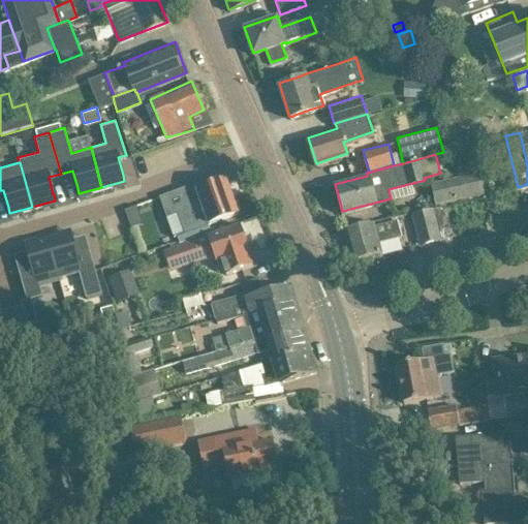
[(478,173),(432,183),(435,202),(482,191),(478,173)]
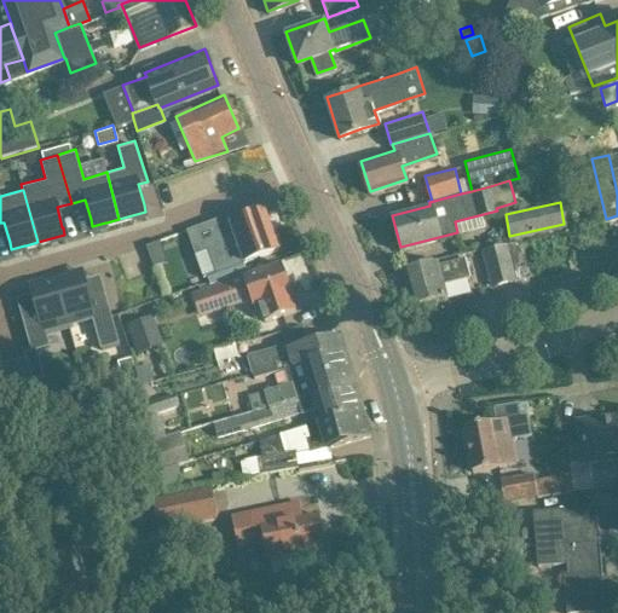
[(230,220),(231,223),(244,259),(255,255),(278,247),(264,209),(230,220)]
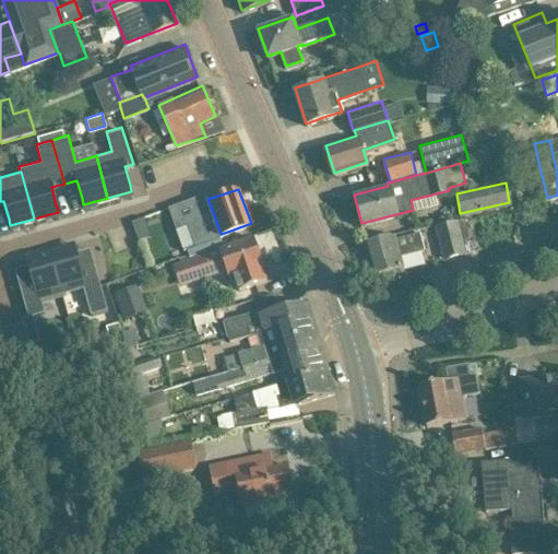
[(459,220),(436,226),(443,256),(466,249),(459,220)]
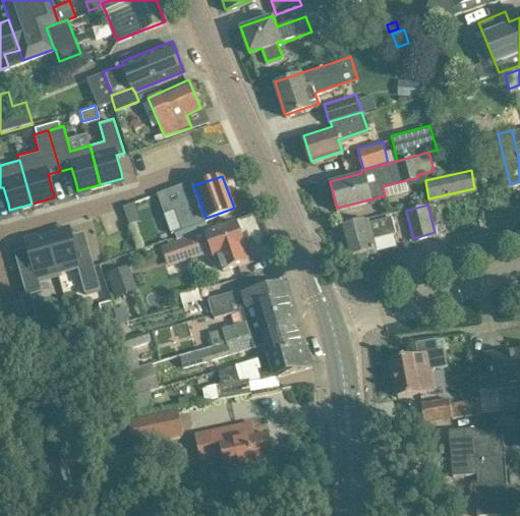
[(395,231),(391,215),(368,221),(367,217),(338,225),(346,255),(376,247),(372,237),(395,231)]
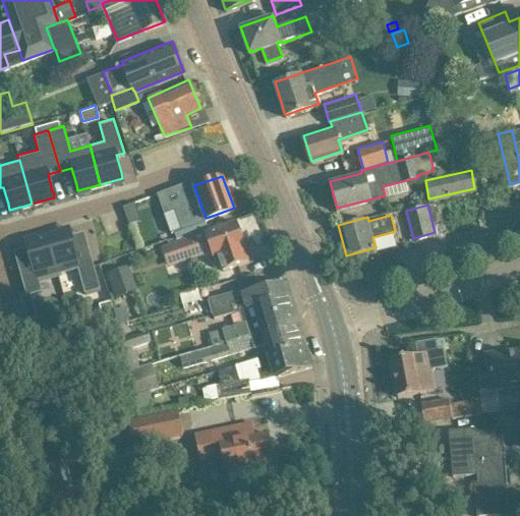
[(245,245),(236,219),(180,239),(186,258),(210,249),(213,256),(218,255),(222,269),(248,259),(243,246),(245,245)]
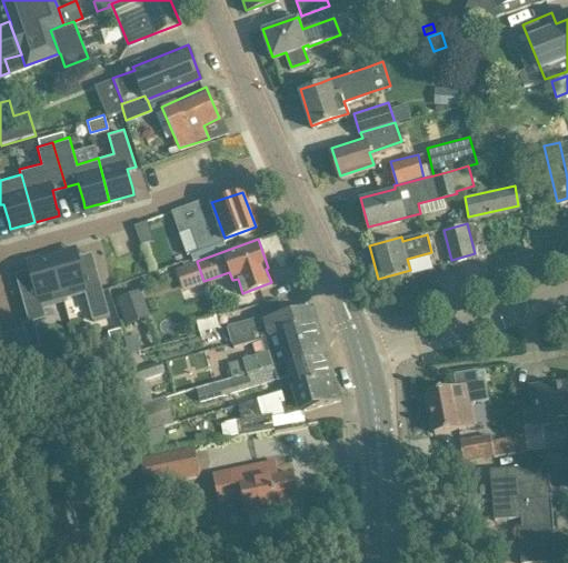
[(62,251),(51,254),(63,297),(85,291),(92,318),(109,313),(97,268),(82,272),(77,254),(76,248),(63,251),(62,251)]
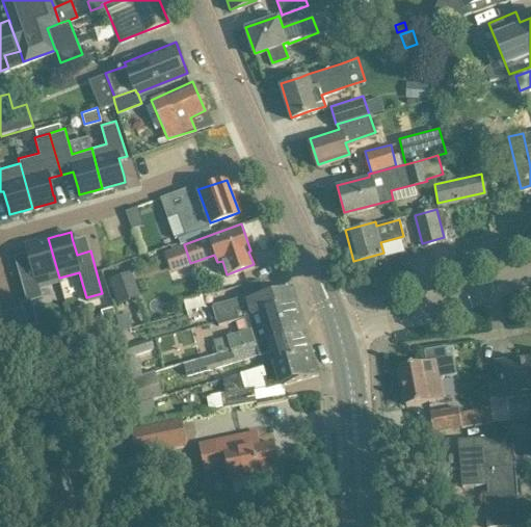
[(31,267),(19,271),(26,299),(31,298),(43,295),(38,284),(59,278),(48,238),(36,241),(25,244),(26,251),(27,251),(31,267)]
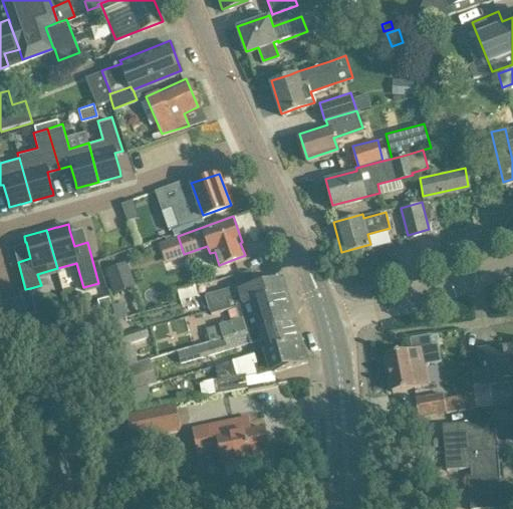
[(135,283),(125,259),(104,267),(113,291),(135,283)]
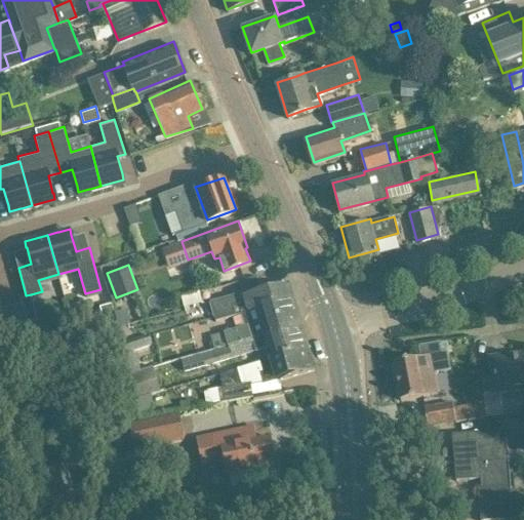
[(249,277),(239,279),(241,287),(251,284),(249,277)]
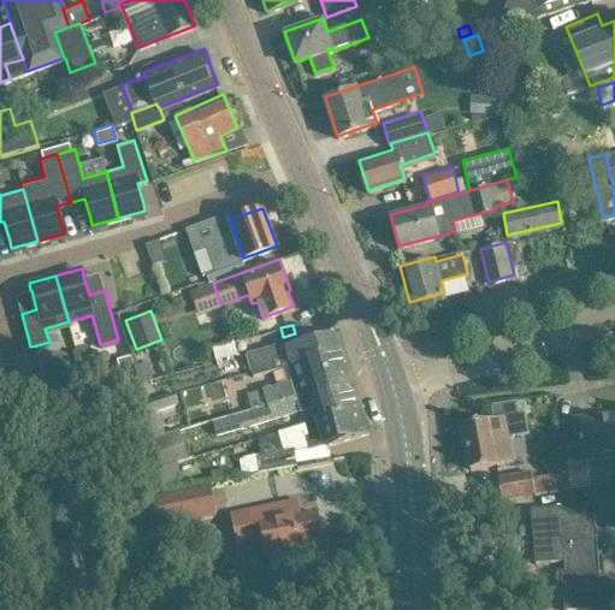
[(277,342),(247,350),(252,369),(253,374),(283,366),(343,348),(342,345),(337,330),(314,337),(287,344),(288,345),(278,348),(277,342)]
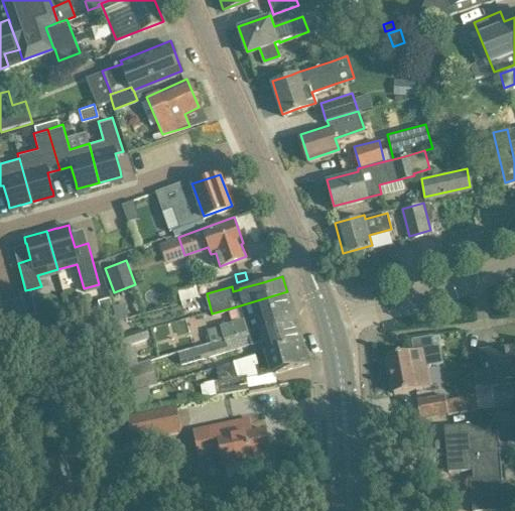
[(195,284),(177,288),(179,299),(198,295),(195,284)]
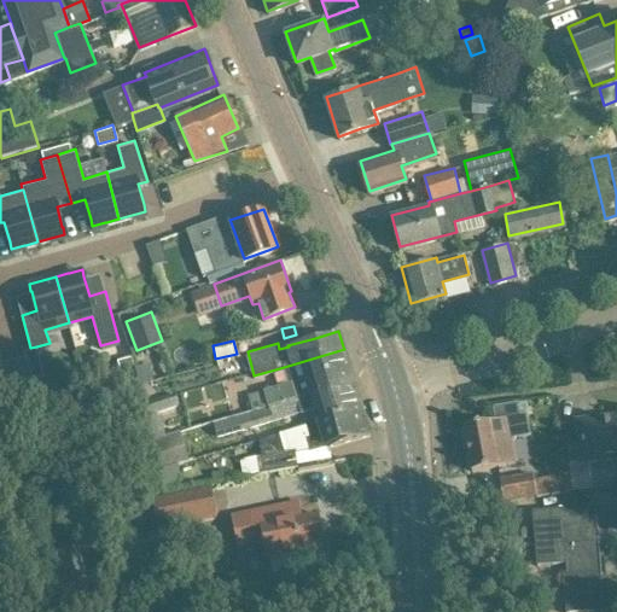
[(287,380),(249,392),(249,394),(252,407),(298,394),(312,395),(354,382),(344,349),(284,367),(287,380)]
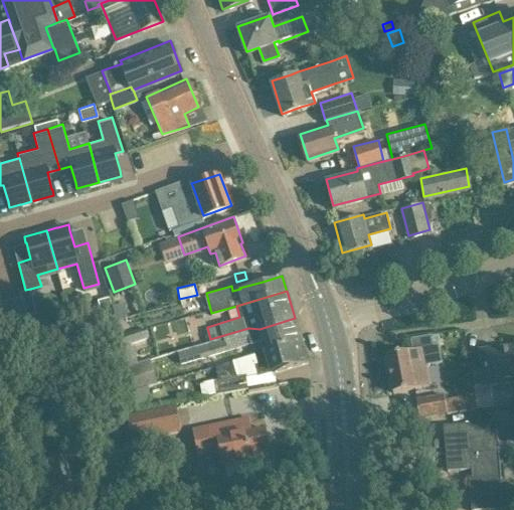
[(109,295),(98,298),(100,306),(111,303),(109,295)]
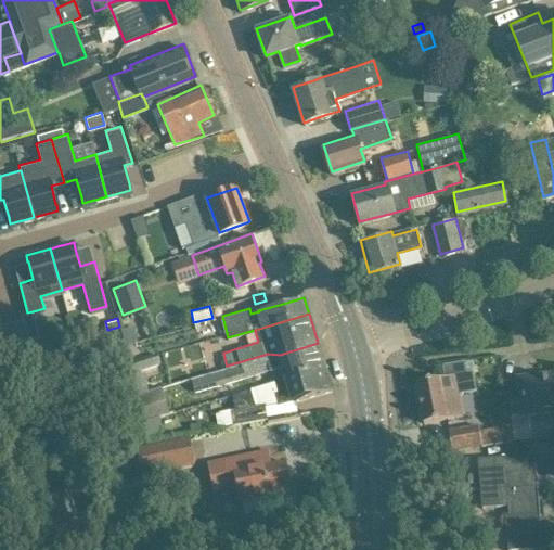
[(36,323),(24,327),(28,340),(39,336),(36,323)]
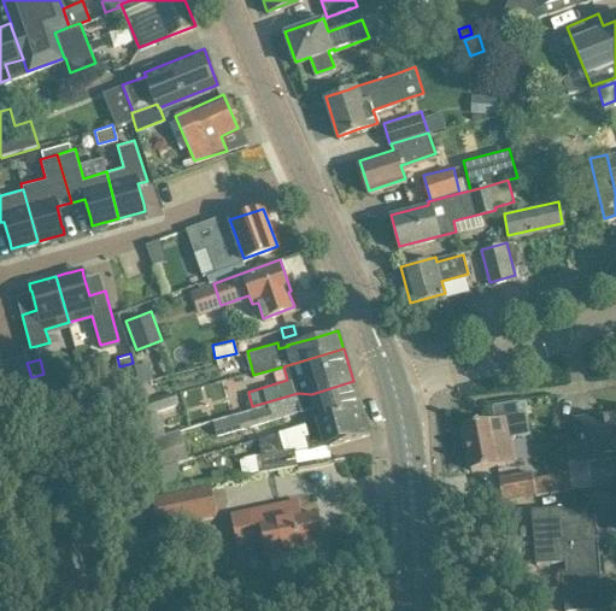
[(30,377),(18,381),(22,394),(34,391),(30,377)]
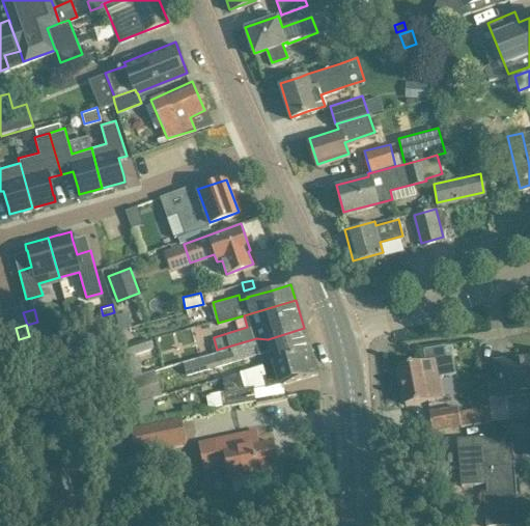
[(192,358),(183,360),(186,372),(258,353),(271,349),(274,359),(281,357),(310,349),(304,328),(268,339),(256,338),(217,350),(192,357),(192,358)]
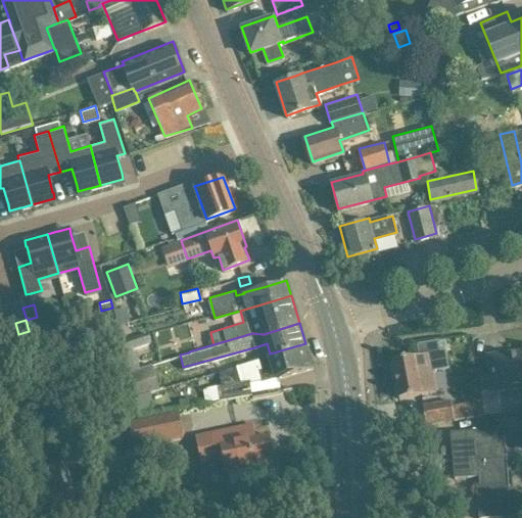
[(129,368),(129,369),(140,366),(136,347),(134,348),(133,344),(151,340),(148,330),(121,338),(129,368)]
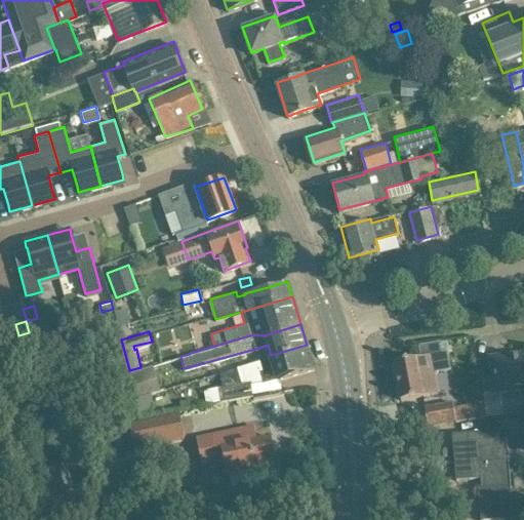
[(400,398),(420,394),(438,391),(434,368),(449,366),(445,338),(439,340),(418,343),(419,354),(393,359),(400,398)]
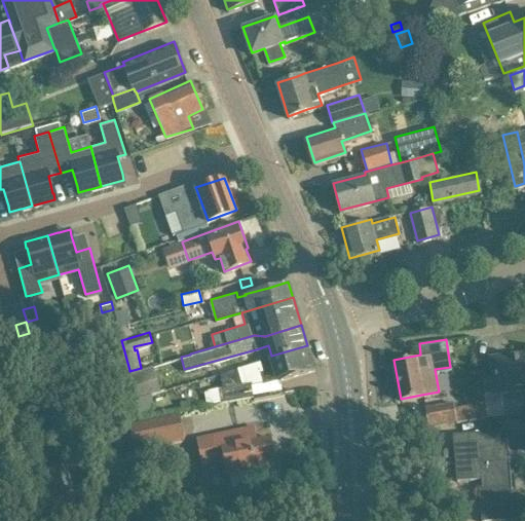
[(246,382),(204,389),(205,403),(253,395),(252,383),(264,381),(264,382),(294,374),(314,368),(307,345),(278,354),(271,356),(272,358),(240,366),(246,382)]
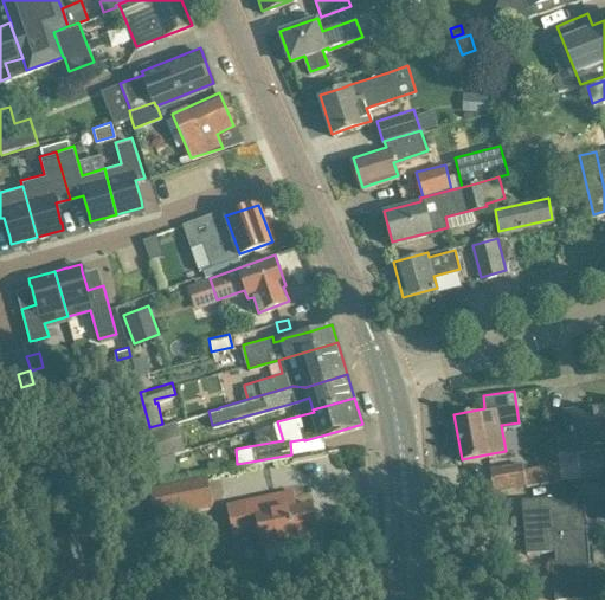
[(604,400),(604,401),(604,404),(564,410),(566,432),(570,452),(604,447),(604,400)]
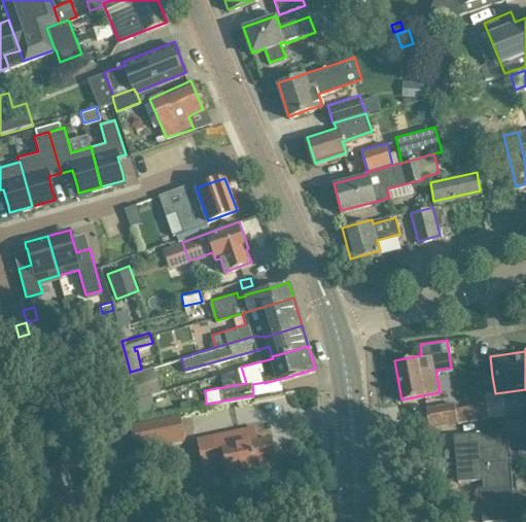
[(130,372),(136,395),(160,388),(153,364),(141,369),(130,372)]
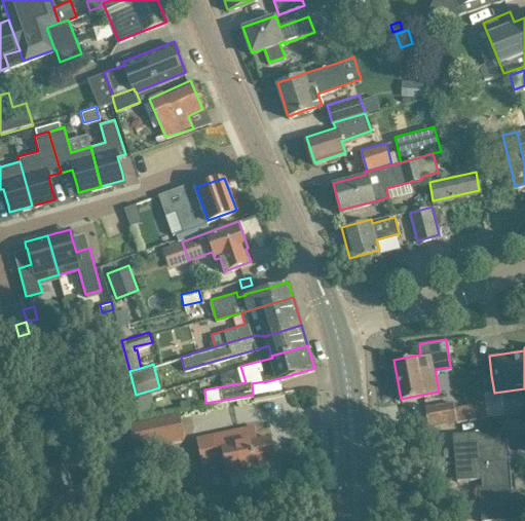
[(139,411),(154,407),(150,392),(159,388),(159,387),(136,395),(136,396),(135,396),(139,411)]
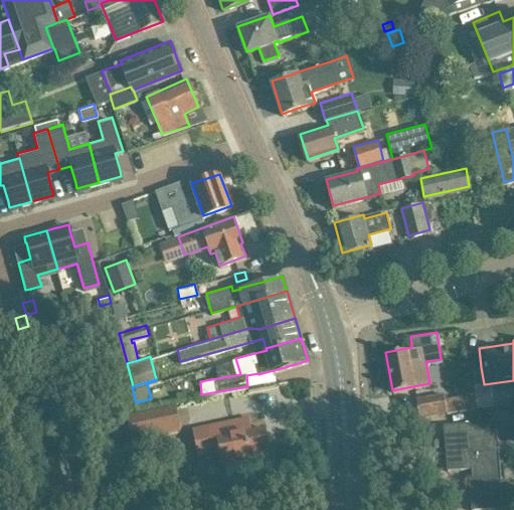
[(191,396),(189,389),(178,391),(179,398),(191,396)]
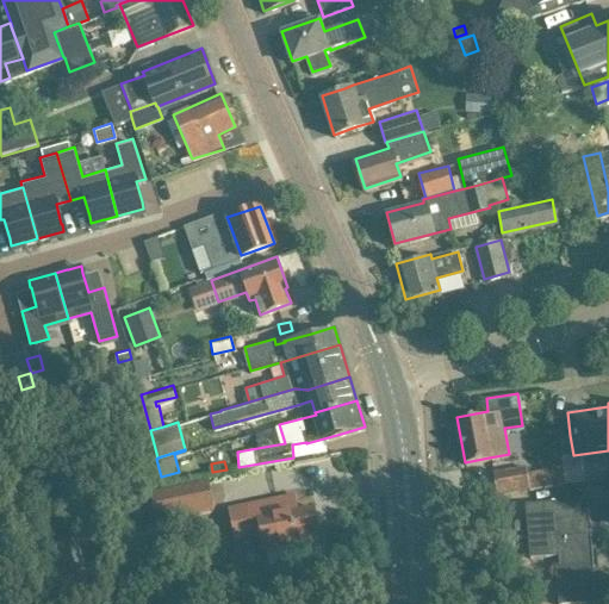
[(561,465),(564,483),(586,480),(584,462),(561,465)]
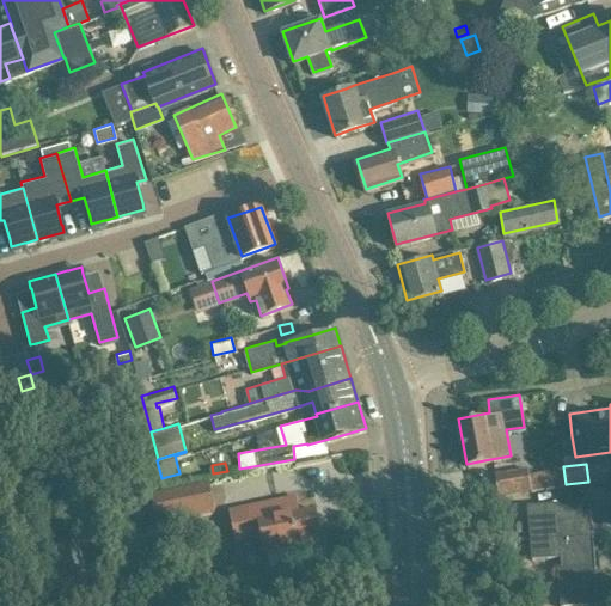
[(500,494),(531,488),(527,472),(526,466),(495,472),(500,494)]
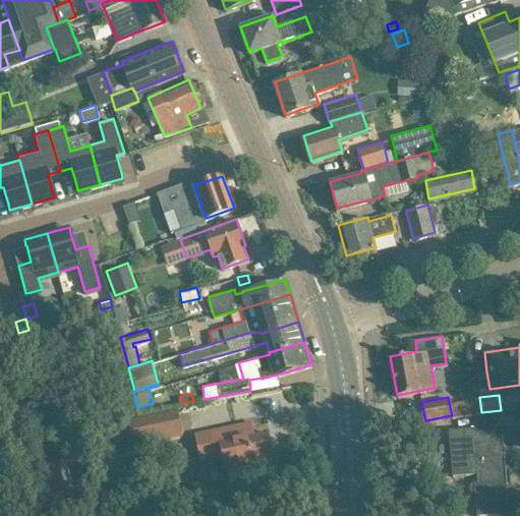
[(476,397),(449,402),(452,415),(479,410),(476,397)]
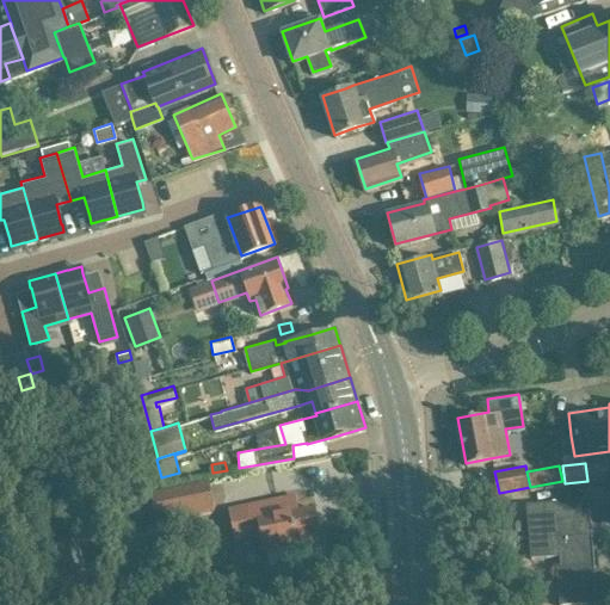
[(154,519),(183,513),(177,482),(148,487),(154,519)]
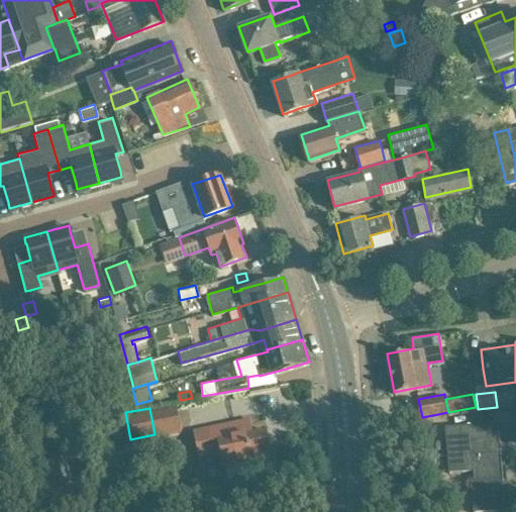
[(248,416),(194,427),(199,455),(219,451),(221,465),(248,458),(249,465),(272,459),(266,428),(251,430),(248,416)]
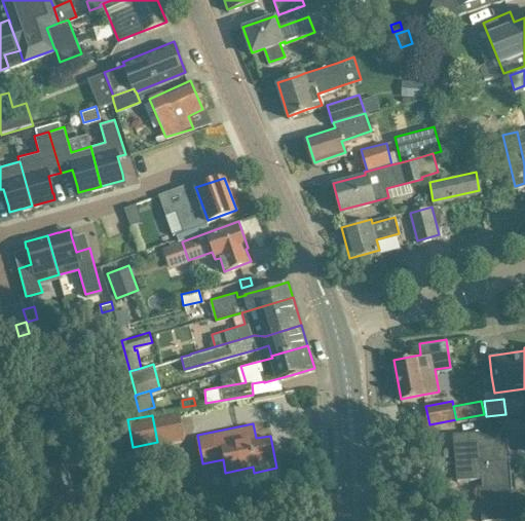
[(481,519),(501,517),(513,517),(512,492),(516,491),(514,469),(510,469),(509,449),(524,447),(524,426),(473,431),(452,433),(456,479),(481,477),(482,487),(479,487),(481,519)]
